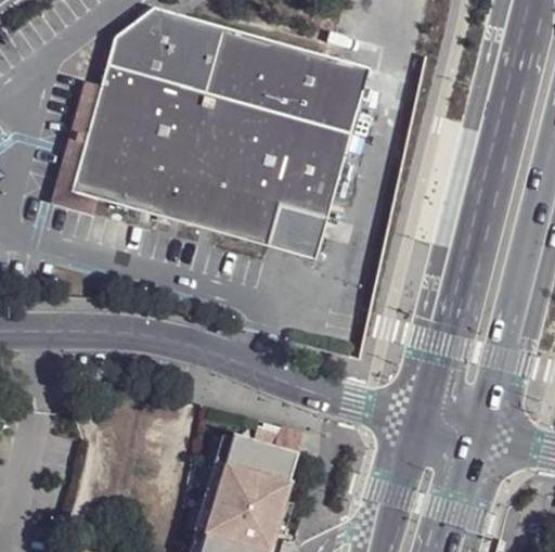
[(101,84),(69,190),(95,197),(314,260),(371,68),(155,5),(116,35),(101,84)]
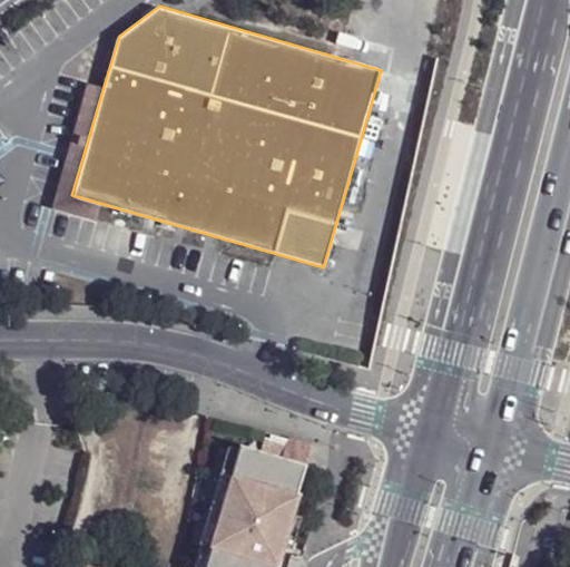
[(71,195),(104,86),(87,80),(51,206),(94,218),(98,203),(71,195)]
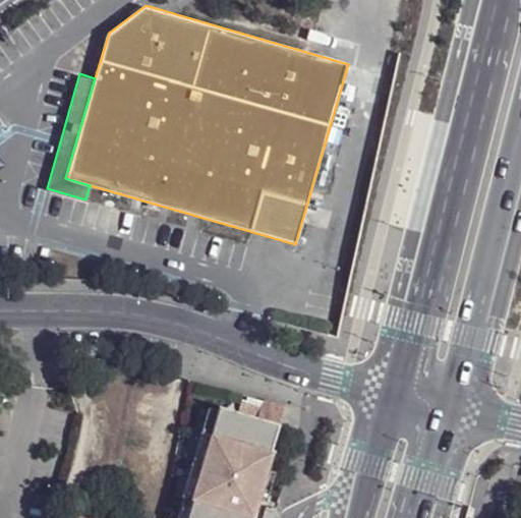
[(279,404),(263,399),(256,417),(221,407),(220,411),(214,435),(201,430),(182,497),(193,500),(187,517),(255,517),(275,453),(271,451),(286,405),(279,404)]
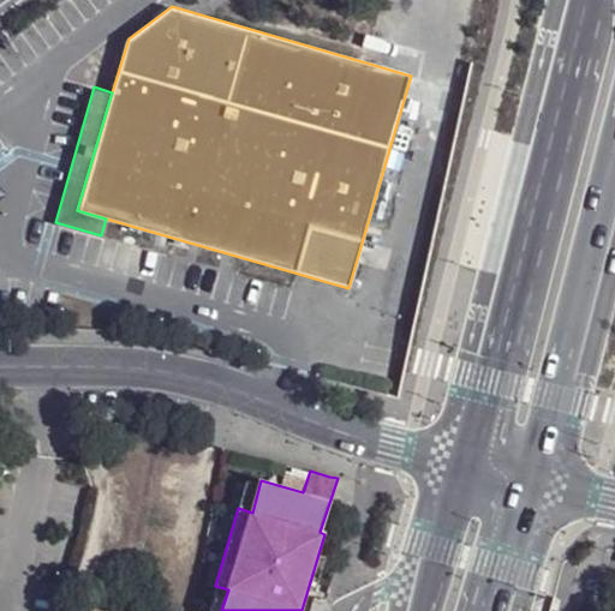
[(260,485),(246,480),(238,508),(252,513),(260,485)]
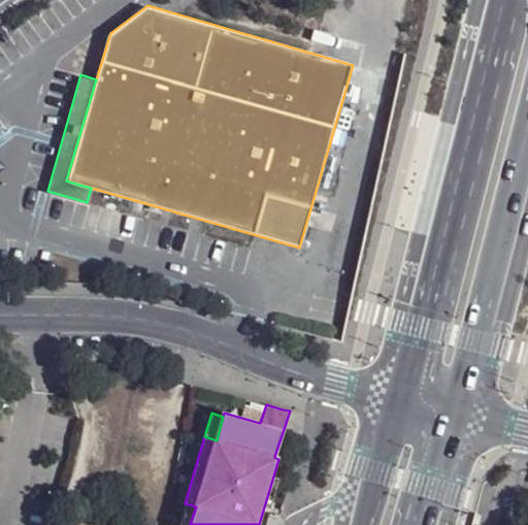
[(190,524),(196,506),(185,503),(177,524),(190,524)]
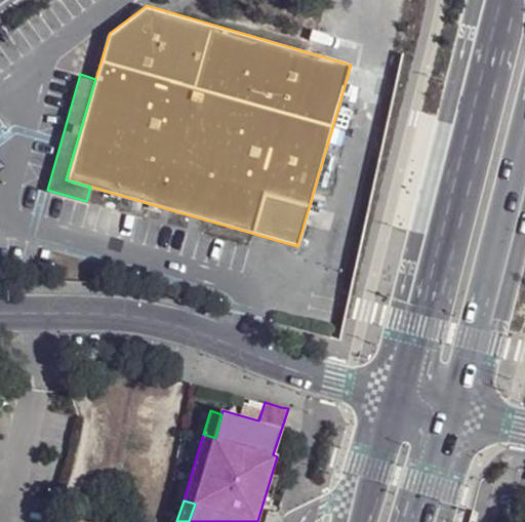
All buildings are outlined.
